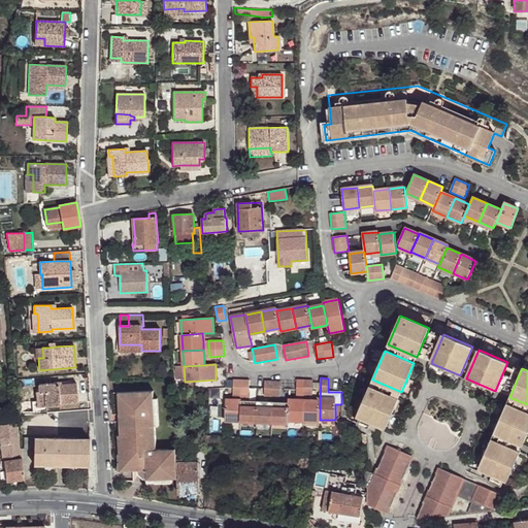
[(233,380),(233,395),(250,395),(250,381),(233,380)]
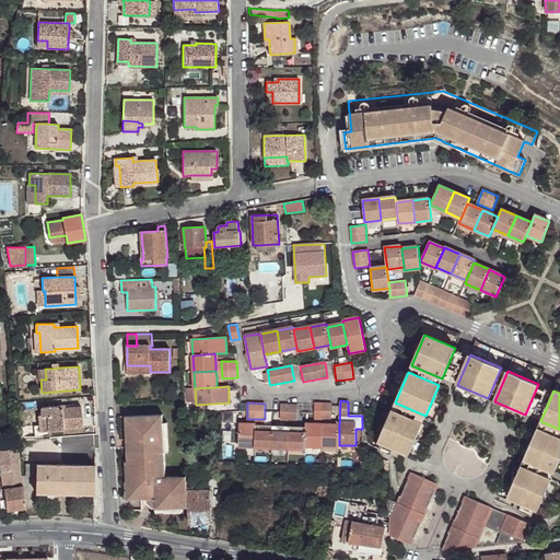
[(331,404),(315,403),(315,420),(331,420),(331,404)]
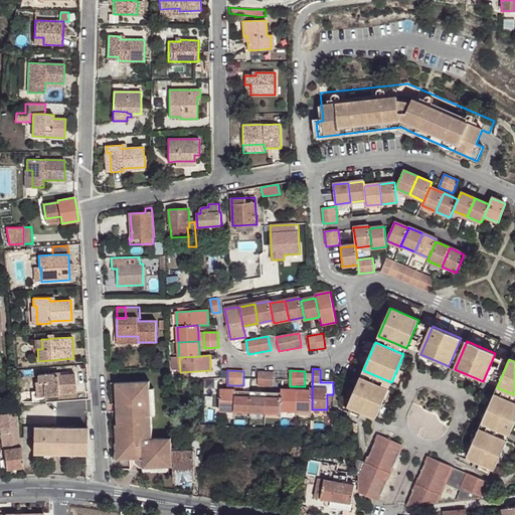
[(274,372),(259,371),(258,386),(274,386),(274,372)]
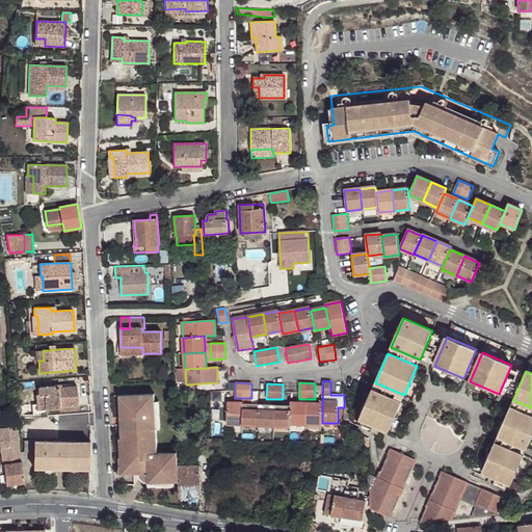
[(79,404),(77,387),(61,388),(55,389),(55,386),(40,388),(40,396),(46,395),(47,409),(60,408),(60,406),(79,404)]
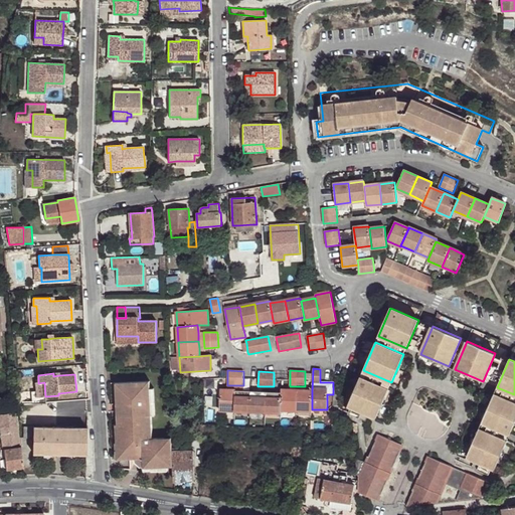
[(376,417),(388,388),(360,377),(348,405),(376,417)]
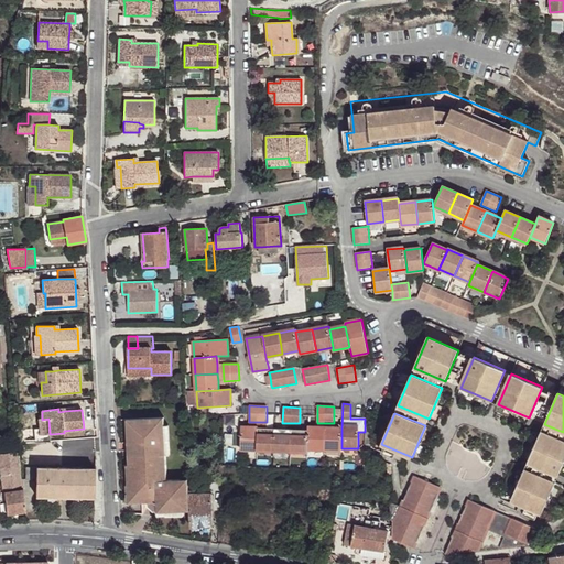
[(174,480),(167,480),(166,455),(164,425),(164,418),(131,419),(133,465),(131,465),(133,503),(156,502),(158,511),(158,513),(184,512),(184,508),(190,508),(188,495),(188,485),(183,485),(175,486),(174,480)]
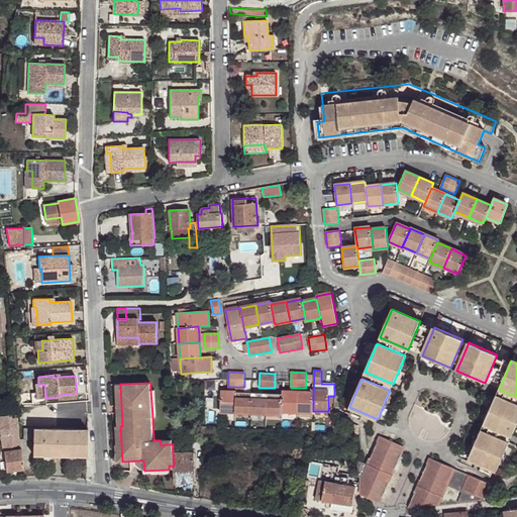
[(221,392),(220,412),(235,413),(236,393),(221,392)]
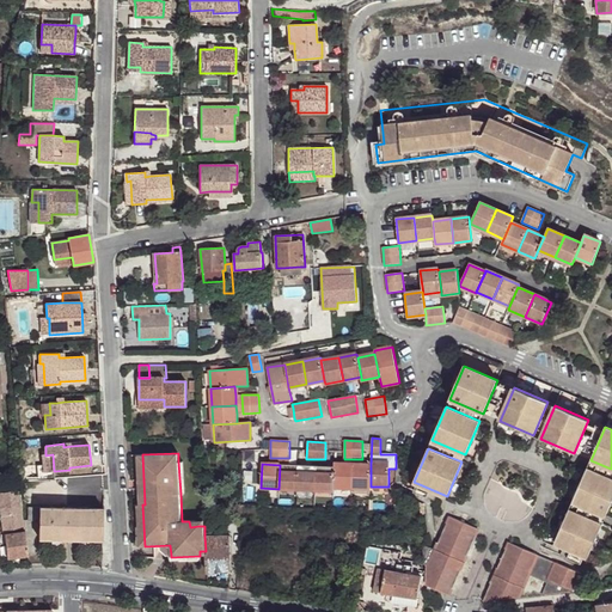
[(352,488),(353,465),(335,464),(335,466),(334,488),(352,488)]
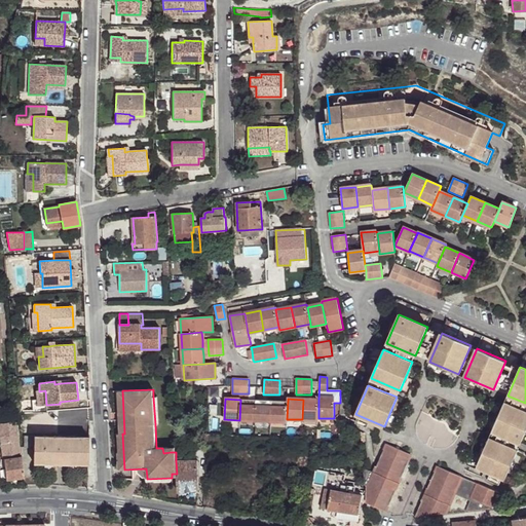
[(255,420),(256,400),(240,400),(239,420),(255,420)]
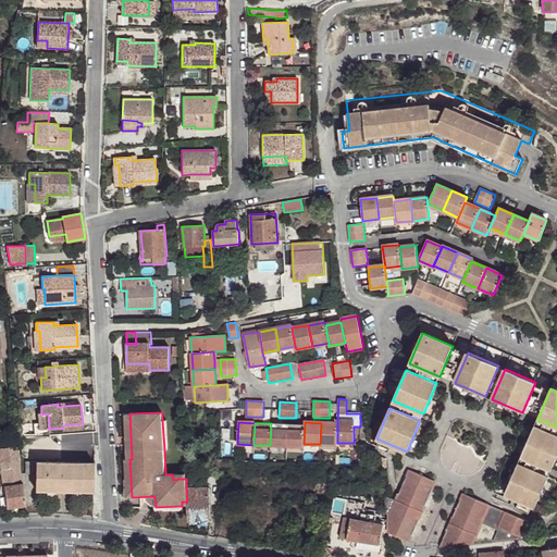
[(286,446),(287,424),(271,423),(270,445),(286,446)]
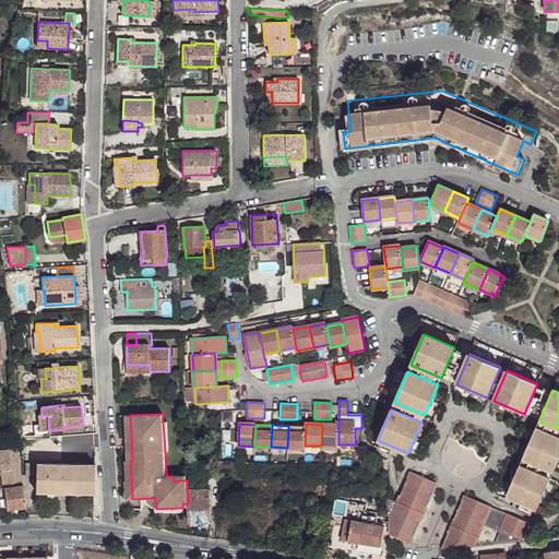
[(339,444),(339,425),(322,425),(321,445),(339,447),(339,444)]
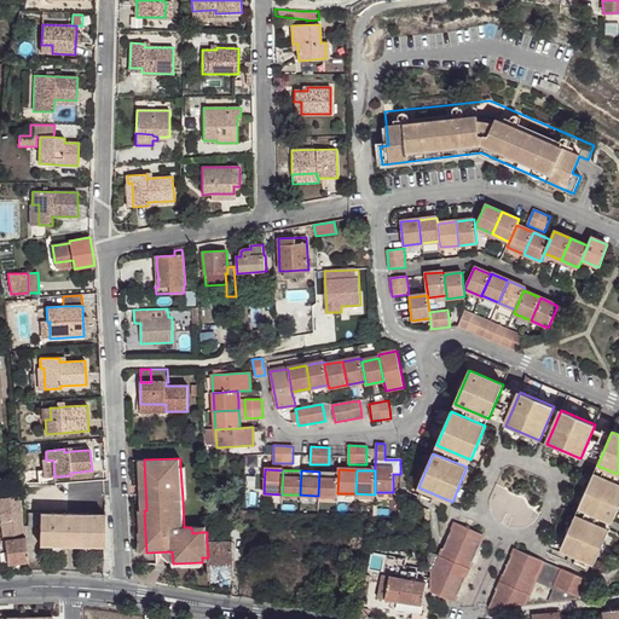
[(337,493),(339,472),(319,472),(318,496),(337,496),(337,493)]
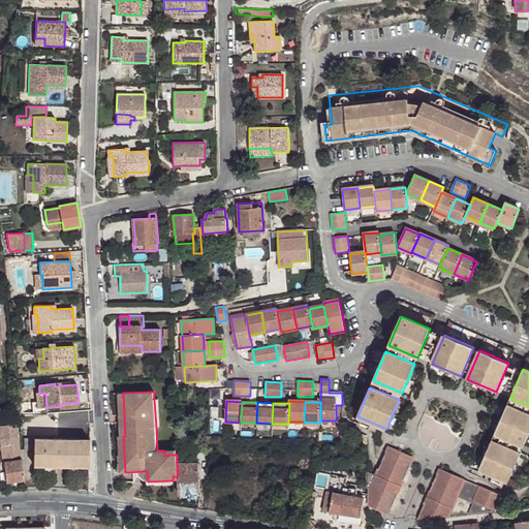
[(524,446),(528,433),(528,413),(507,405),(495,434),(524,446)]
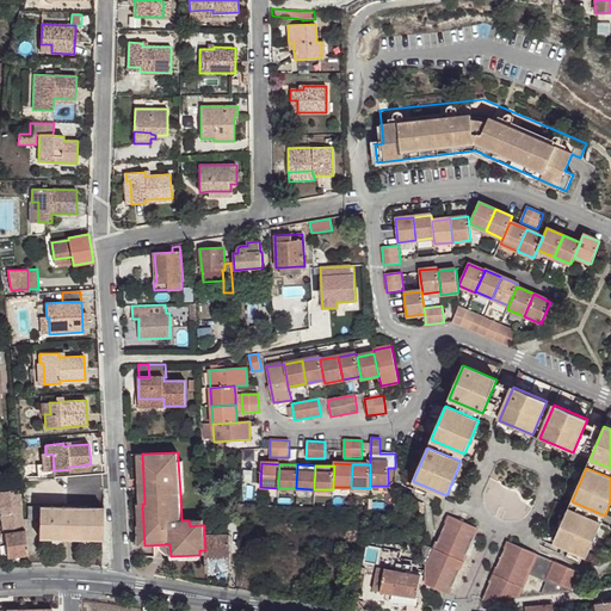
[(5,531),(24,528),(19,489),(0,491),(0,503),(4,531),(5,531)]
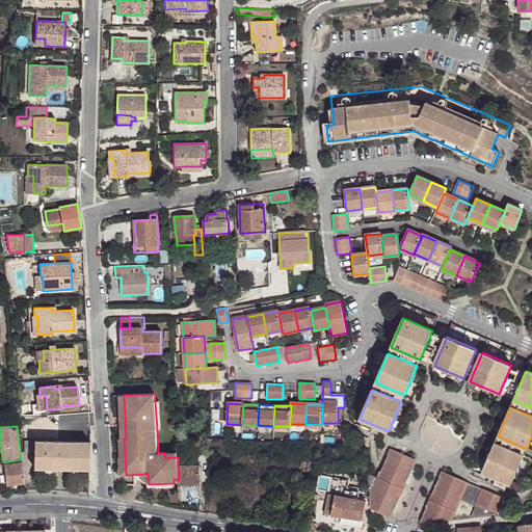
[(212,452),(212,439),(201,440),(201,453),(212,453),(212,452)]
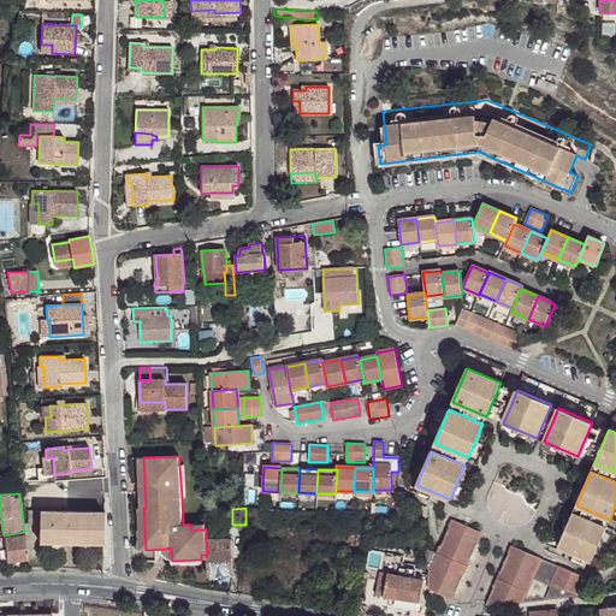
[(39,543),(104,544),(104,513),(29,510),(28,525),(40,525),(39,543)]
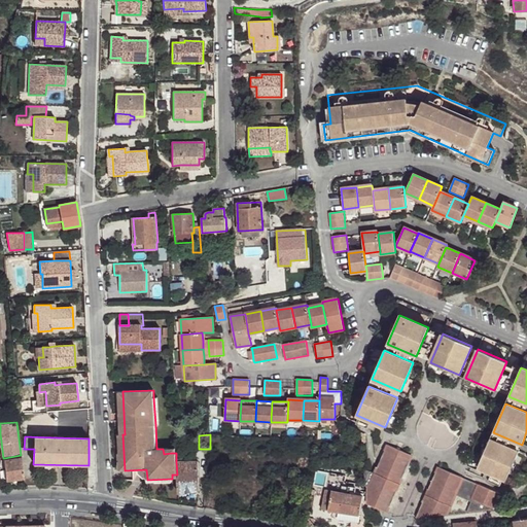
[(506,480),(519,450),(490,438),(478,467),(506,480)]
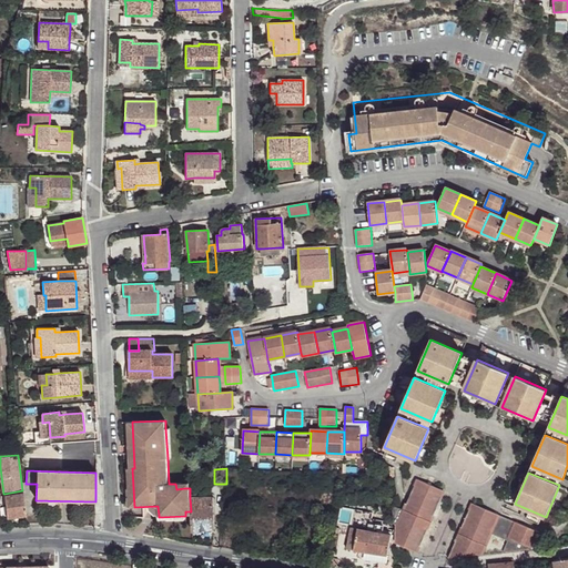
[(416,553),(444,492),(417,479),(404,510),(393,505),(394,524),(396,525),(396,544),(416,553)]
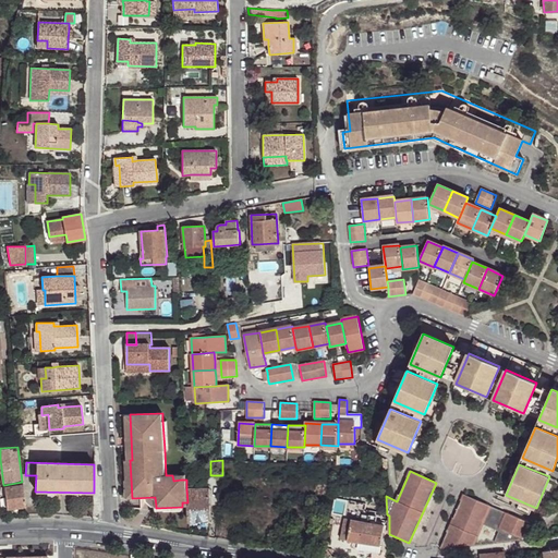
[(22,485),(4,487),(5,499),(7,509),(26,507),(24,484),(22,485)]
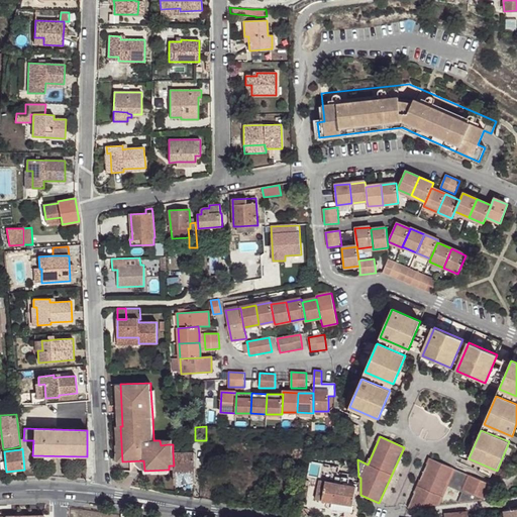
[(174,466),(175,483),(195,482),(194,452),(173,453),(174,466)]
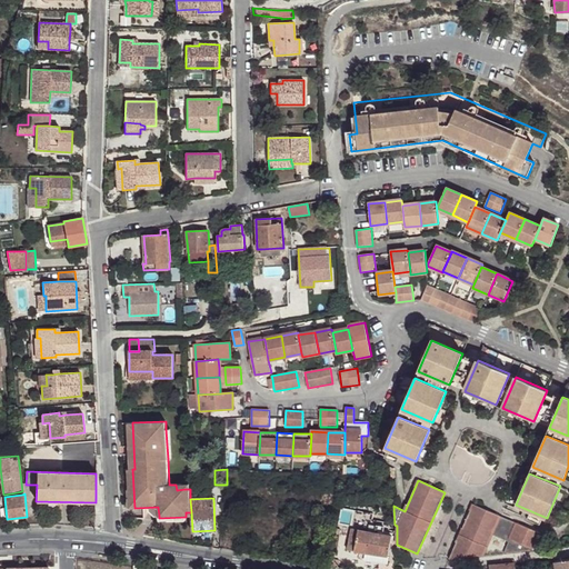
[(540,533),(473,505),(449,559),(482,556),(492,533),(510,541),(505,552),(533,549),(540,533)]
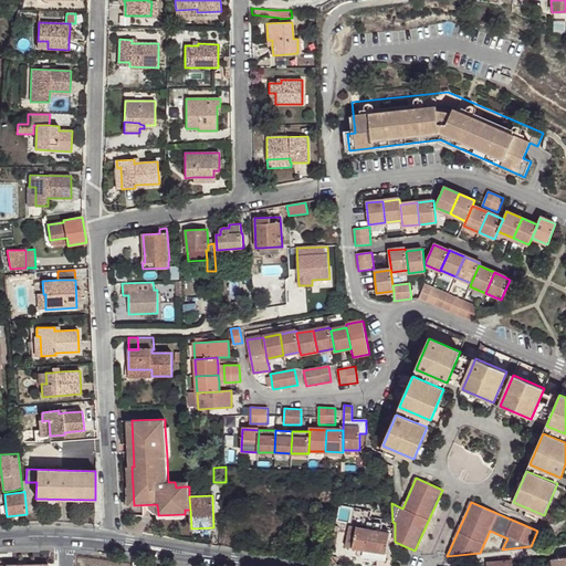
[(157,504),(148,504),(148,509),(154,513),(158,513),(157,504)]
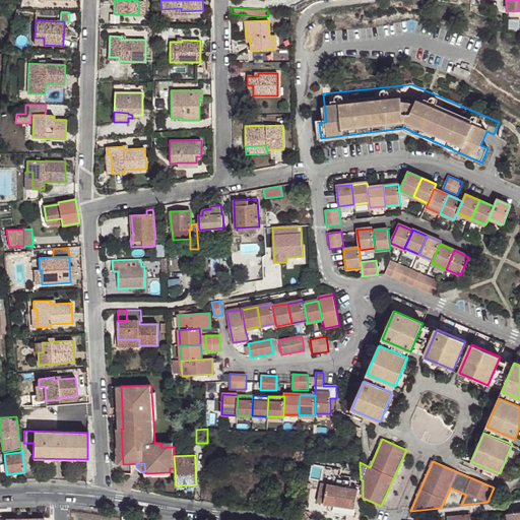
[(318,502),(354,508),(358,490),(355,490),(356,482),(339,479),(338,486),(321,483),(318,502)]
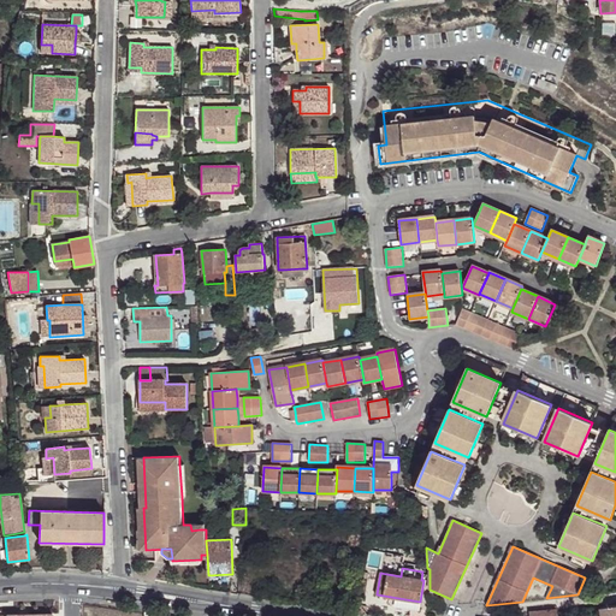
[(615,615),(615,605),(600,609),(602,615),(615,615)]
